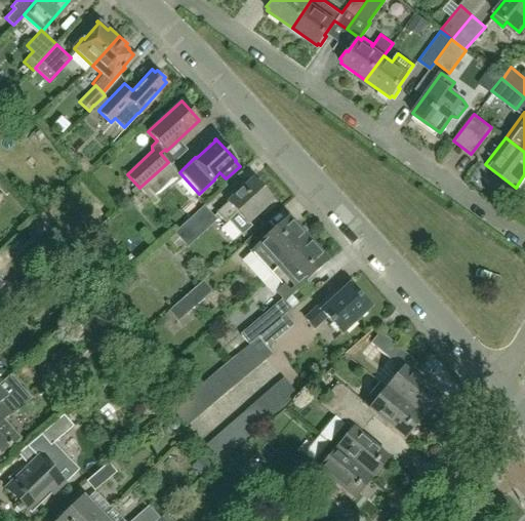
[(153,202),(182,176),(168,162),(140,187),(153,202)]
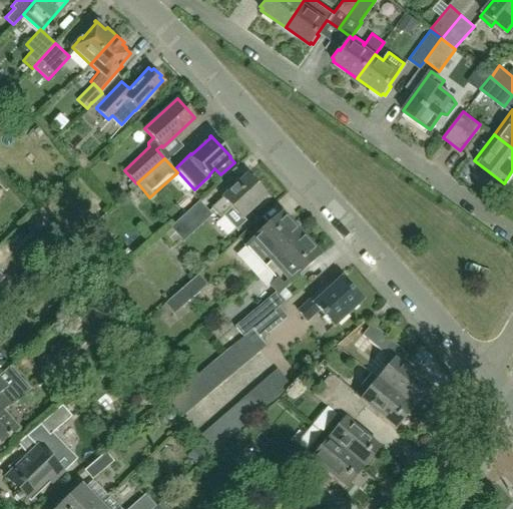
[(265,194),(244,173),(220,196),(211,205),(220,215),(222,213),(235,228),(245,219),(242,215),(265,194)]
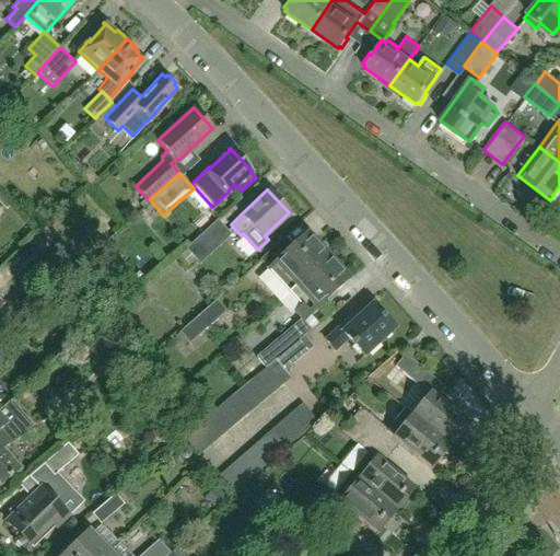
[(196,256),(225,228),(217,218),(179,252),(188,263),(195,256),(196,256)]
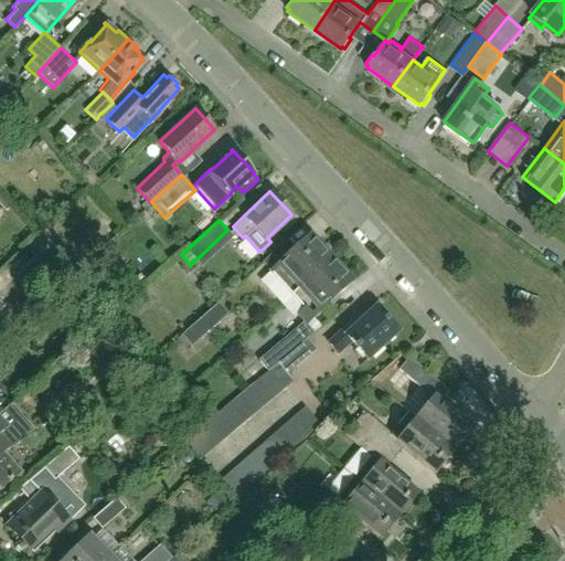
[(290,293),(330,256),(309,233),(269,270),(290,293)]
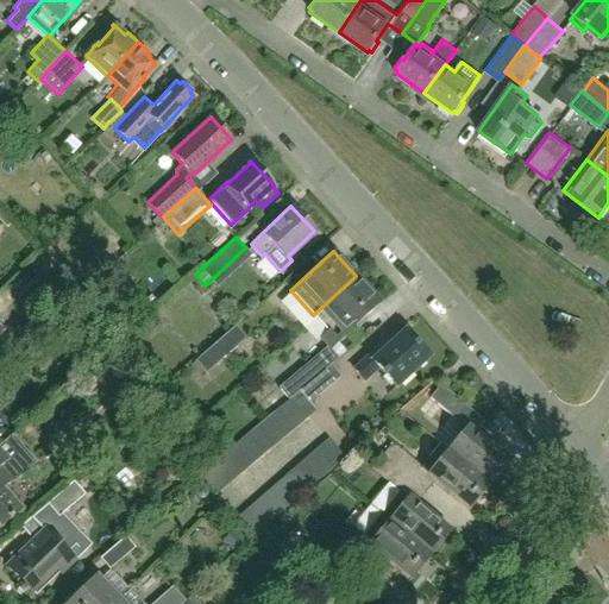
[(337,340),(380,301),(356,276),(313,315),(327,331),(320,337),(328,346),(336,339),(337,340)]
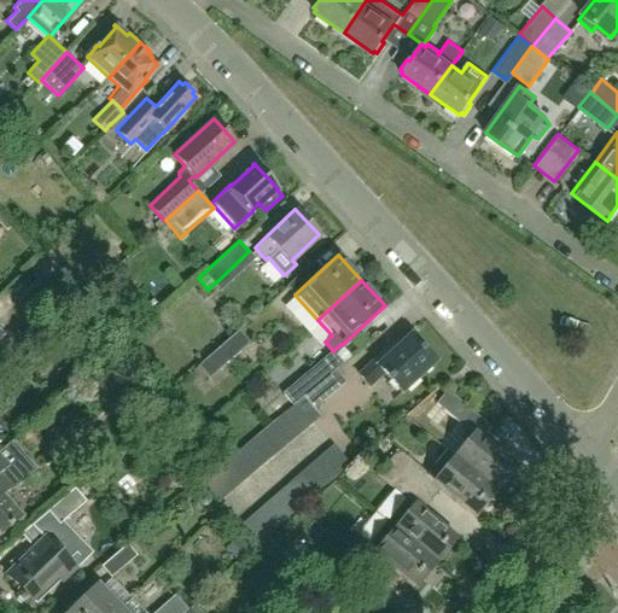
[(208,377),(249,340),(238,328),(197,365),(208,377)]
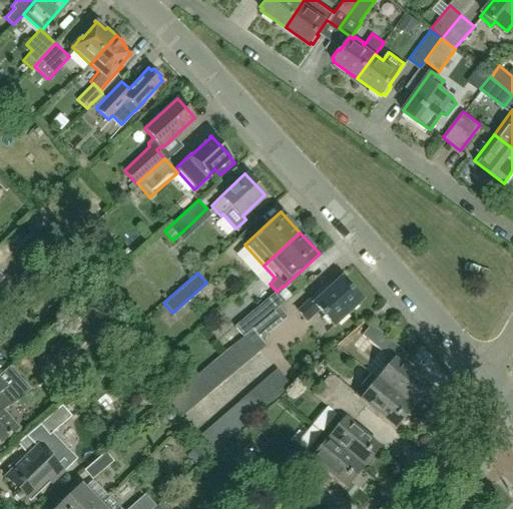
[(333,324),(361,299),(341,277),(326,290),(323,286),(298,309),(307,319),(318,308),(333,324)]
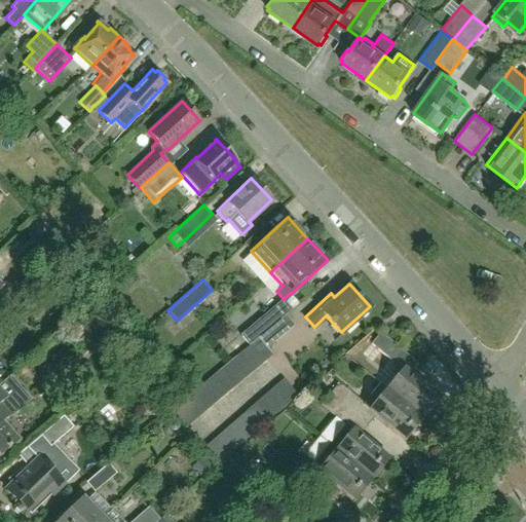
[(248,343),(291,307),(283,298),(239,334),(248,343)]
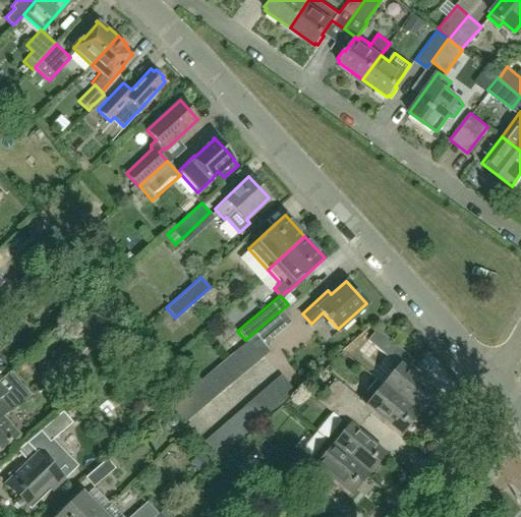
[(266,342),(290,321),(282,310),(171,404),(185,420),(271,348),(266,342)]
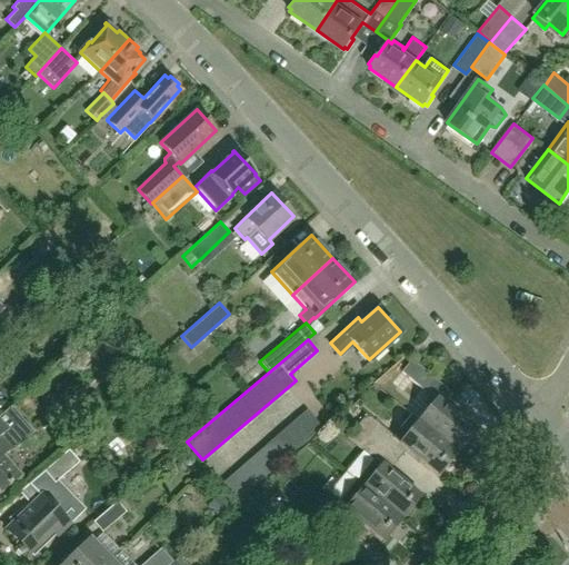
[(436,378),(411,357),(401,369),(426,389),(436,378)]
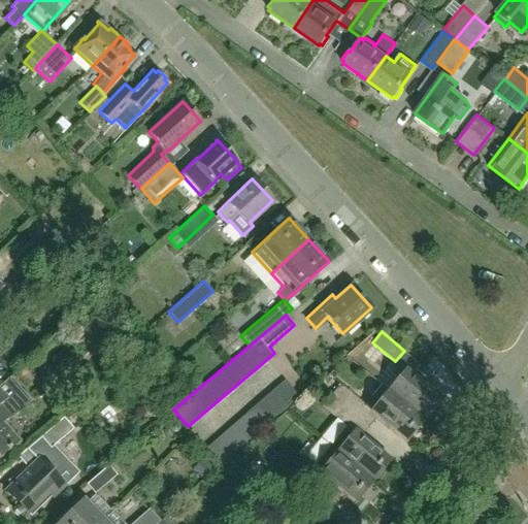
[(442,397),(400,362),(392,372),(398,378),(388,388),(420,415),(420,416),(424,420),(424,419),(425,419),(442,397)]
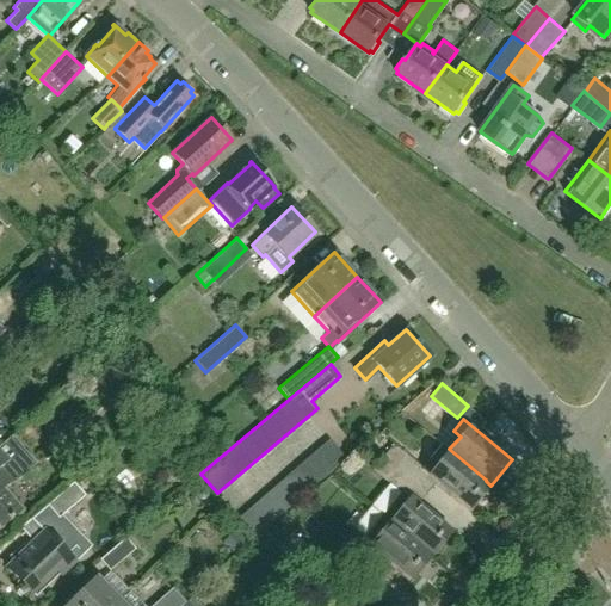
[(1,488),(34,462),(10,434),(0,443),(0,525),(8,519),(12,517),(11,517),(19,508),(1,488)]
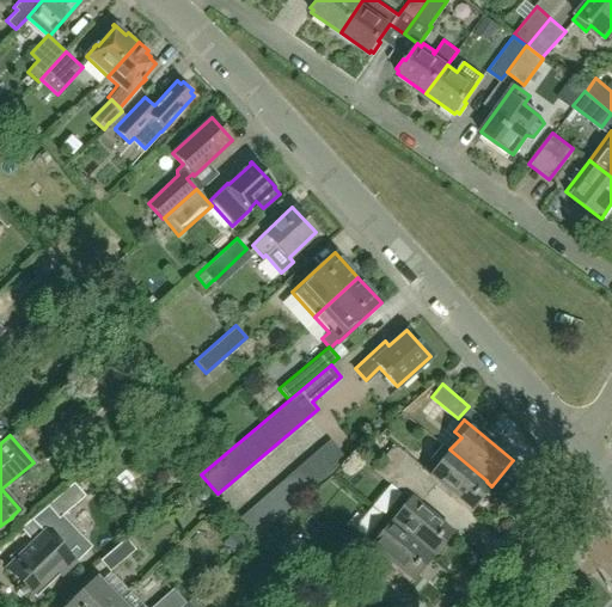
[(256,539),(335,467),(347,455),(330,436),(238,519),(256,539)]
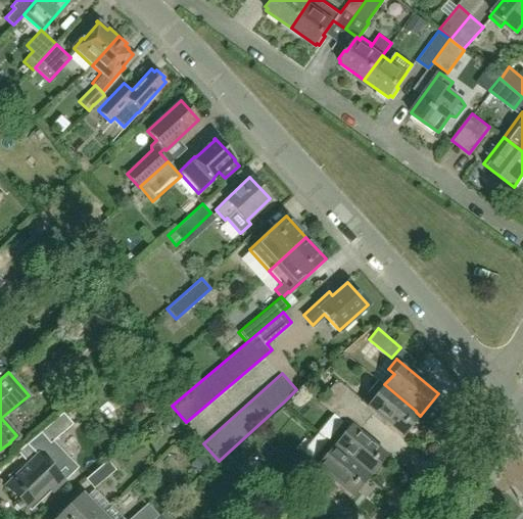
[(352,411),(361,400),(362,399),(336,378),(327,389),(349,408),(352,411)]
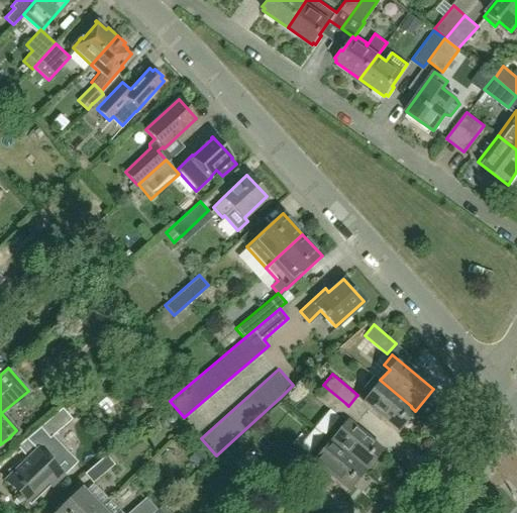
[(357,395),(356,396),(399,431),(416,410),(415,410),(415,411),(411,407),(411,406),(380,380),(379,382),(373,377),(365,387),(357,395)]
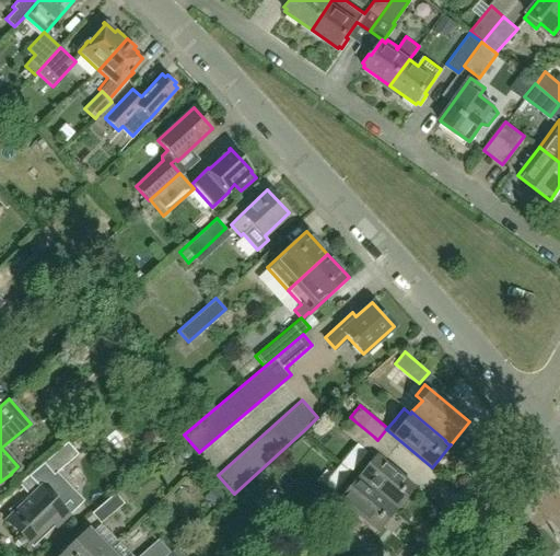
[(350,417),(340,428),(357,442),(364,449),(374,437),(350,417)]
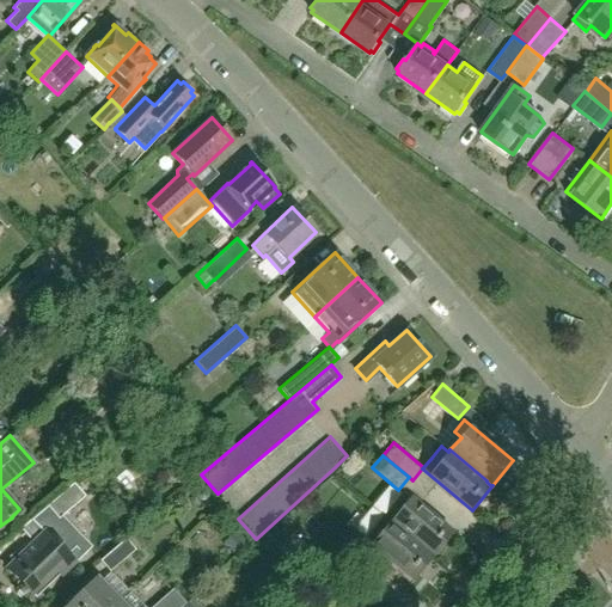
[(48,526),(85,494),(74,482),(37,513),(48,526)]
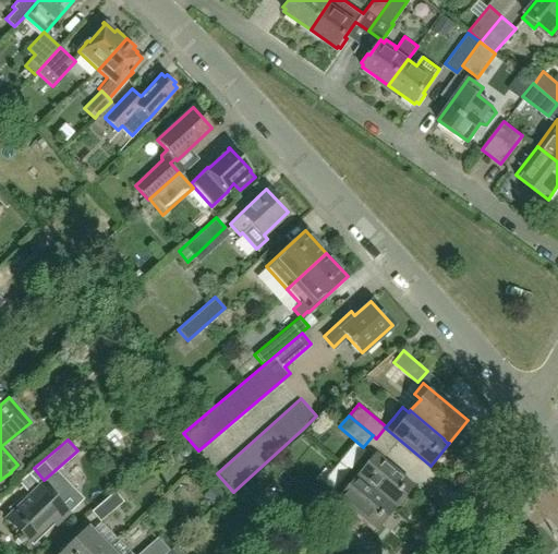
[(366,449),(349,470),(395,508),(396,507),(390,503),(408,482),(413,486),(413,485),(381,459),(368,448),(366,449)]
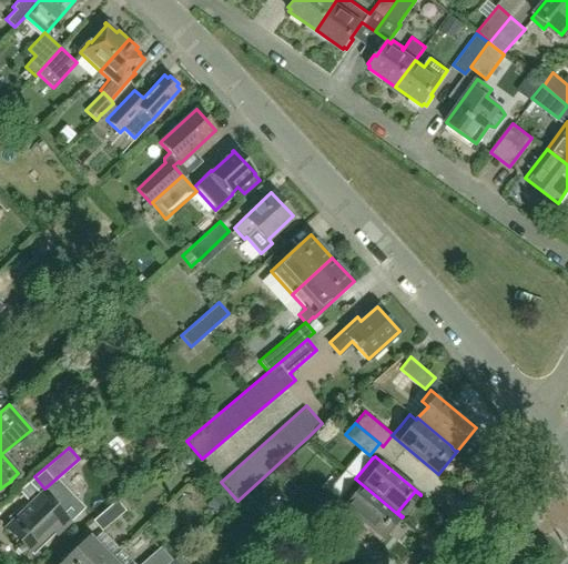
[(305,510),(304,511),(323,526),(333,515),(351,531),(359,521),(383,540),(384,540),(378,535),(396,514),(401,517),(402,517),(355,479),(340,497),(328,487),(325,485),(325,486),(326,487),(307,511),(305,510)]
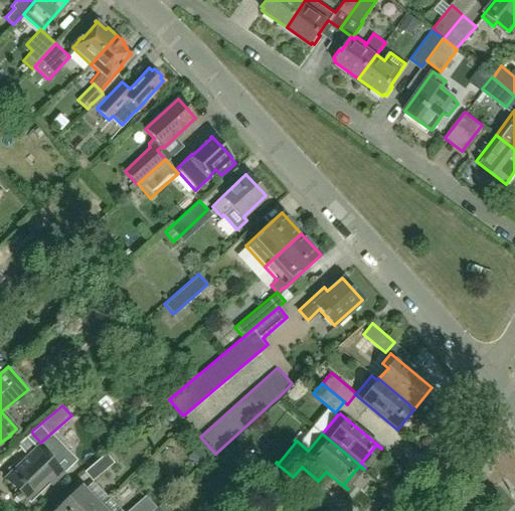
[(49,482),(51,485),(63,474),(65,472),(51,457),(46,462),(42,458),(45,455),(36,446),(27,454),(28,456),(26,457),(23,454),(8,467),(10,470),(3,477),(27,501),(28,500),(30,501),(49,482)]
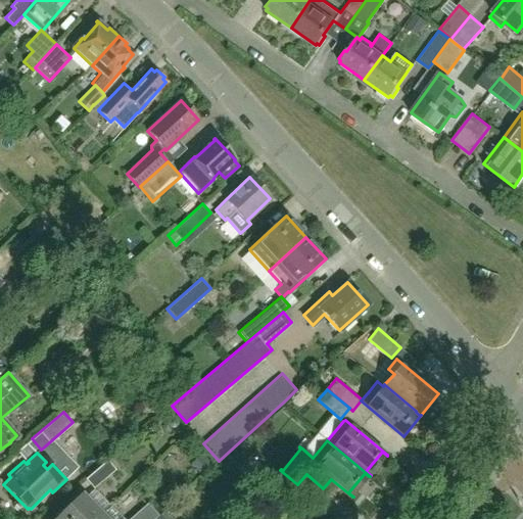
[(93,488),(115,469),(114,468),(107,460),(85,478),(93,488)]
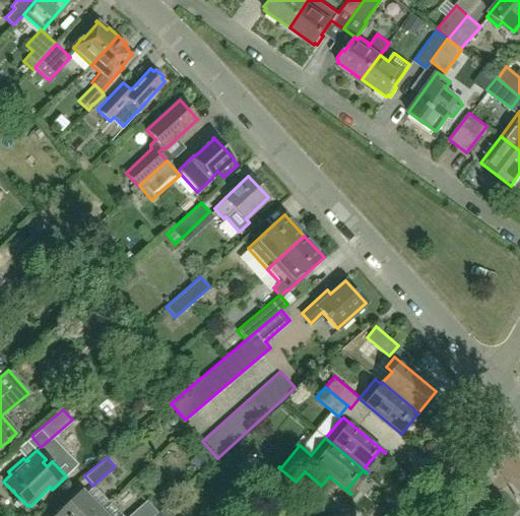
[(78,458),(68,466),(77,476),(86,467),(78,458)]
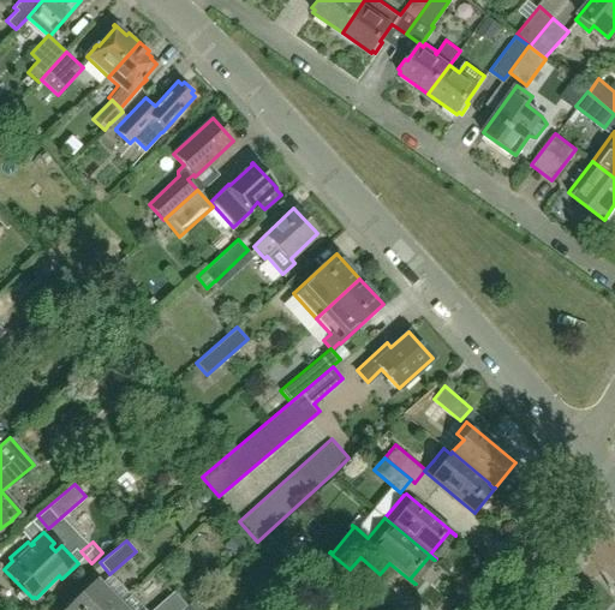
[(66,609),(111,609),(119,603),(129,593),(111,574),(101,584),(97,580),(66,609)]
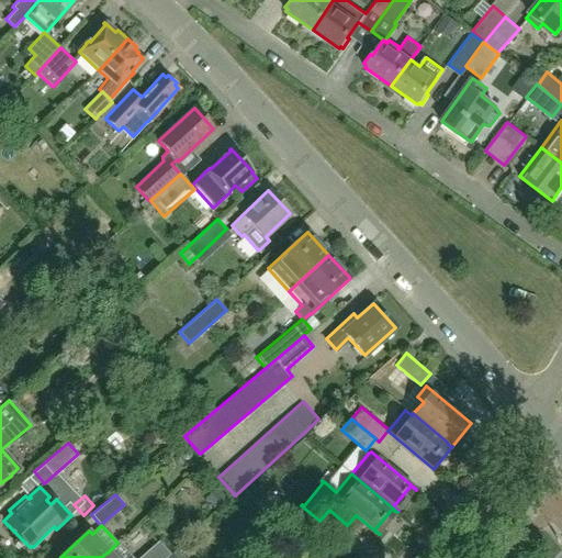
[(164,557),(170,553),(159,540),(139,557),(164,557)]
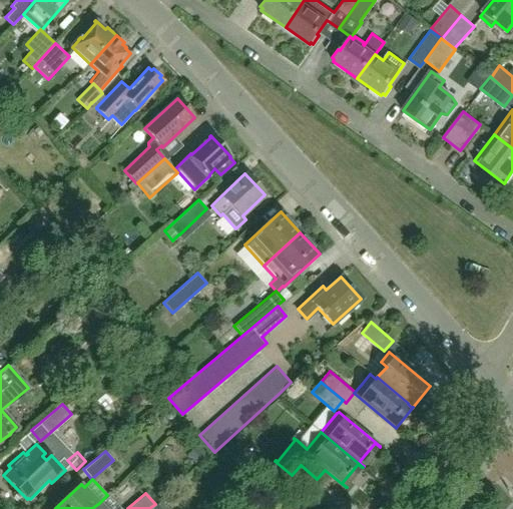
[(156,504),(155,504),(149,508),(168,508),(160,500),(156,504)]
